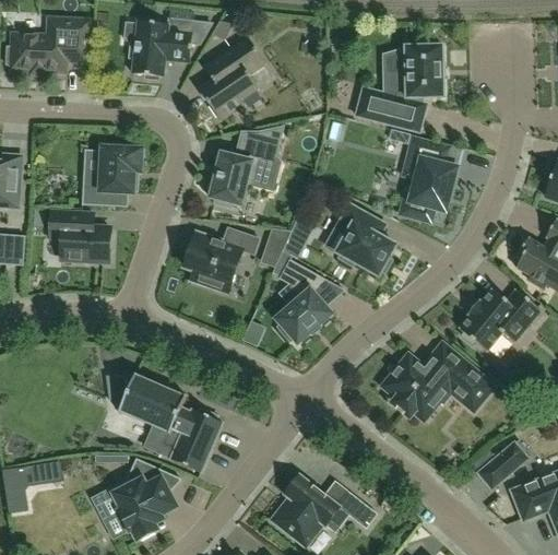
[(45,73),(45,69),(64,70),(66,58),(86,59),(88,19),(48,16),(47,34),(12,33),(11,45),(6,45),(6,62),(10,63),(10,68),(30,69),(30,73),(45,73)]
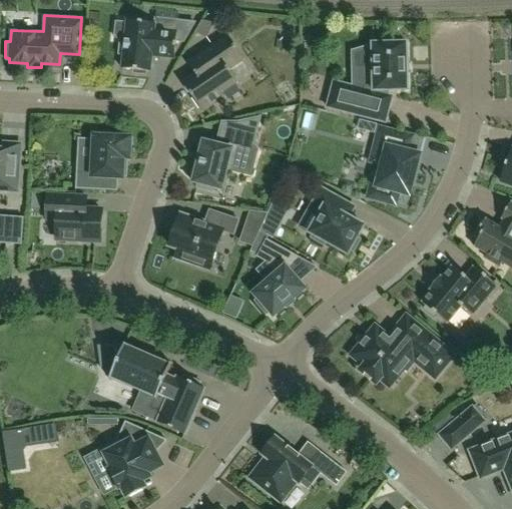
[(153,21),(125,18),(124,35),(119,35),(117,51),(122,52),(120,66),(132,67),(132,70),(144,71),(145,68),(148,69),(150,53),(173,55),(174,38),(182,39),(193,20),(176,18),(175,29),(153,27),(153,21)]
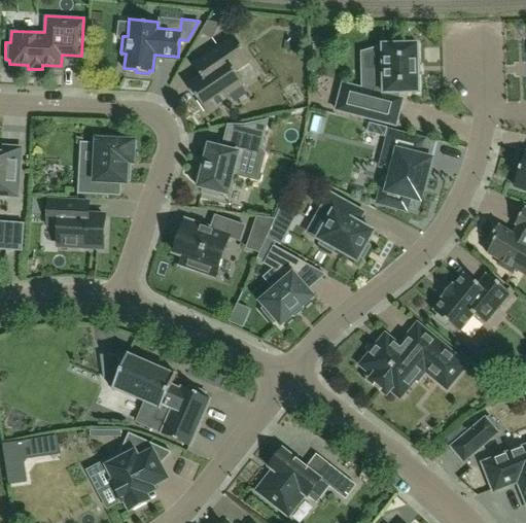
[(250,59),(242,47),(233,33),(190,61),(200,74),(186,83),(207,112),(231,97),(228,93),(243,82),(234,69),(250,59)]
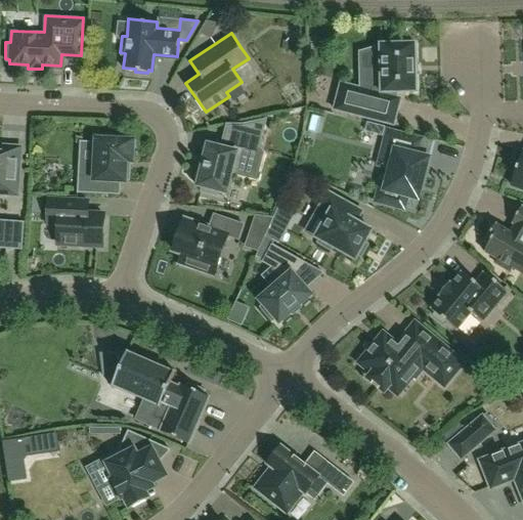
[(380,66),(359,66),(360,86),(340,80),(333,105),(392,122),(399,96),(395,94),(395,90),(416,89),(415,41),(380,42),(380,66)]
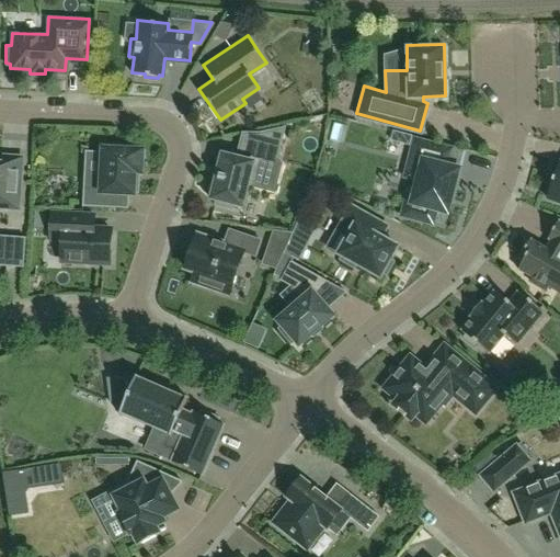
[(284,125),(259,131),(252,159),(221,151),(209,196),(214,197),(213,203),(231,207),(232,203),(241,205),(250,171),(263,174),(266,160),(274,161),(284,125)]
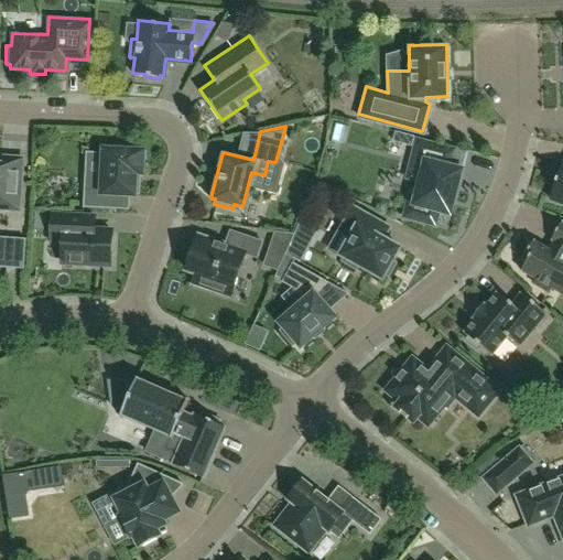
[(417,139),(412,155),(408,173),(420,176),(417,191),(411,189),(404,213),(433,221),(436,207),(447,210),(458,168),(447,164),(452,148),(417,139)]
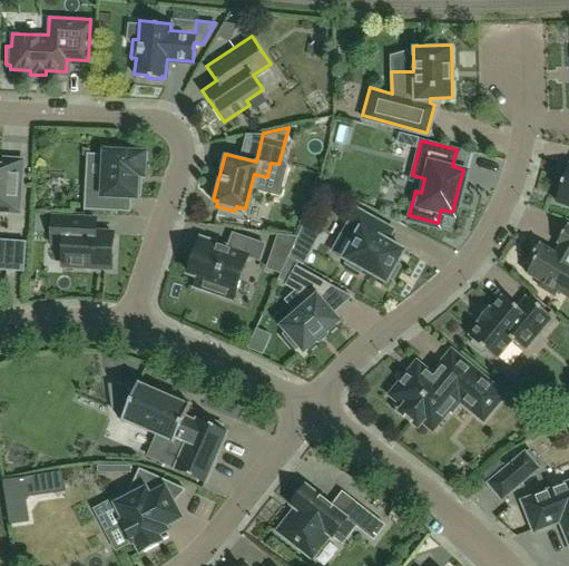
[(82,207),(109,208),(110,194),(135,195),(136,173),(143,173),(144,150),(104,149),(101,183),(84,183),(82,207)]
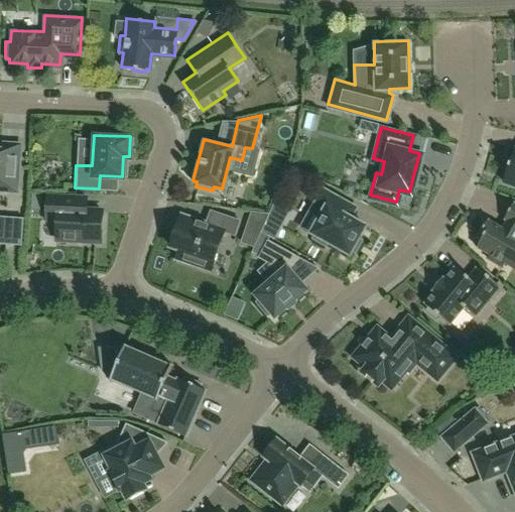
[(0,188),(16,190),(19,142),(2,141),(2,148),(0,147),(0,188)]
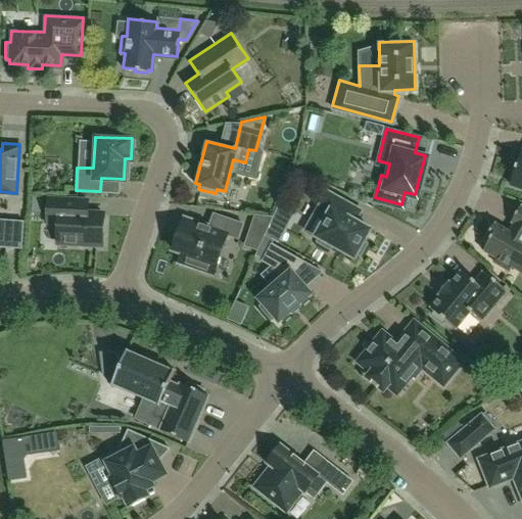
[(521,149),(520,149),(509,182),(521,186),(521,149)]
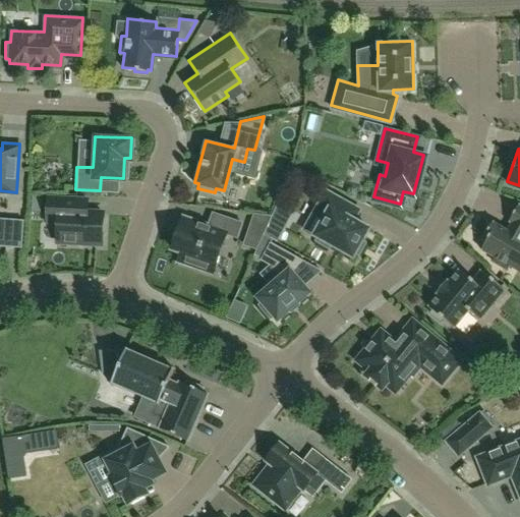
[(324,215),(313,233),(316,235),(314,238),(328,246),(330,242),(352,254),(354,250),(357,252),(364,240),(361,238),(367,226),(352,218),(358,208),(325,188),(313,209),(324,215)]
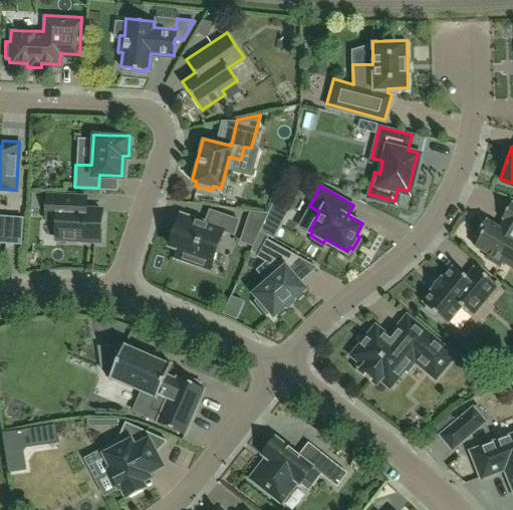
[(85,195),(64,194),(46,193),(45,217),(56,217),(55,236),(99,238),(100,208),(84,207),(85,195)]
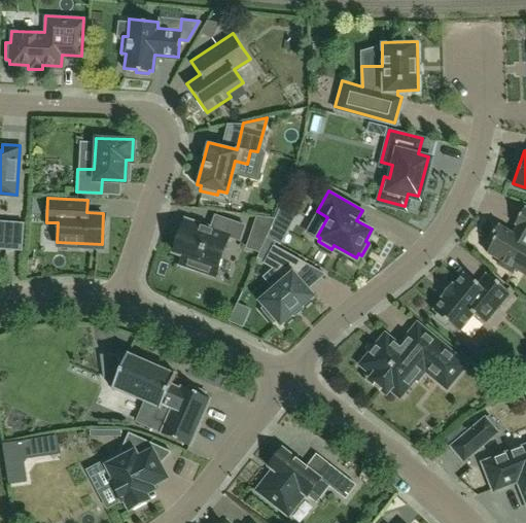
[(525,206),(525,205),(524,205),(514,222),(515,222),(517,223),(512,232),(498,223),(497,222),(488,239),(489,239),(492,240),(486,250),(487,251),(499,257),(496,262),(512,271),(515,267),(525,273),(525,206)]
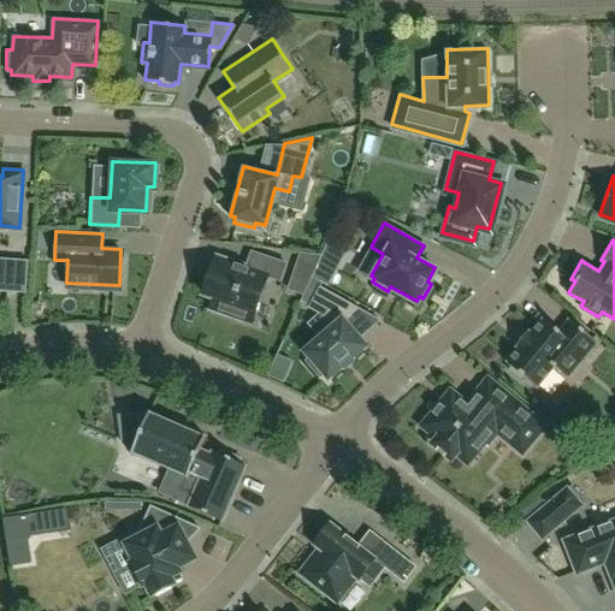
[(210,306),(229,313),(249,319),(265,273),(279,278),(284,261),(250,249),(244,265),(216,255),(202,292),(213,296),(210,306)]
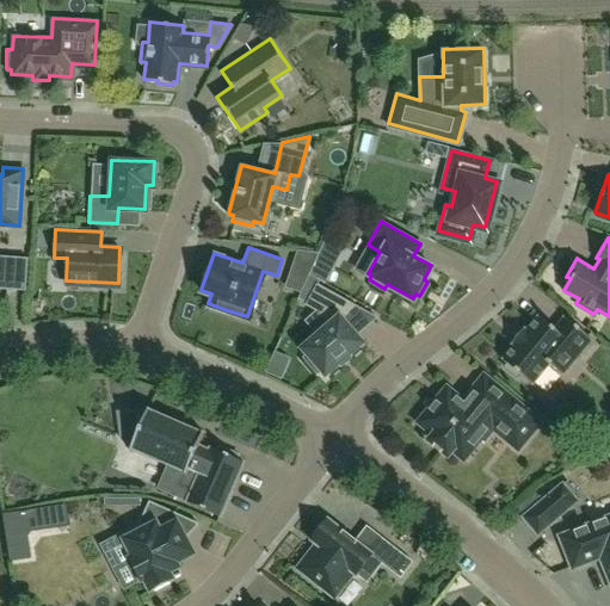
[(0,285),(24,288),(26,255),(0,253),(0,285)]
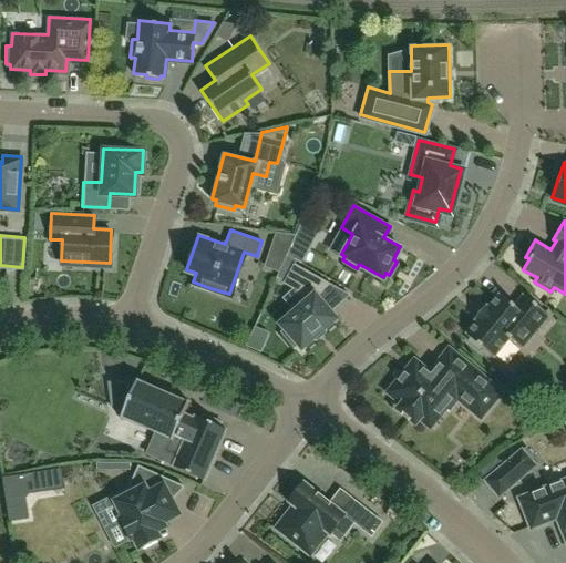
[(299,259),(307,245),(292,236),(286,253),(299,259)]
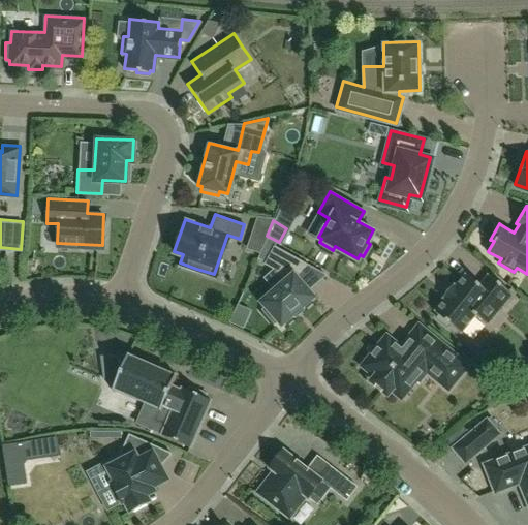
[(296,274),(308,264),(274,244),(264,261),(275,268),(284,279),(260,300),(265,305),(261,307),(274,321),(277,318),(281,323),(292,313),(302,306),(302,305),(313,296),(296,274)]
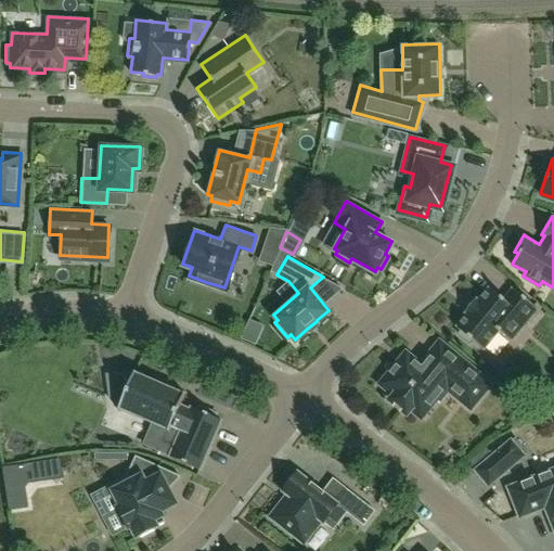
[(511,285),(501,296),(488,284),(487,285),(487,286),(477,298),(475,296),(463,309),(465,311),(455,323),(454,324),(459,329),(456,331),(468,341),(471,337),(482,347),(498,329),(510,338),(536,306),(511,285)]
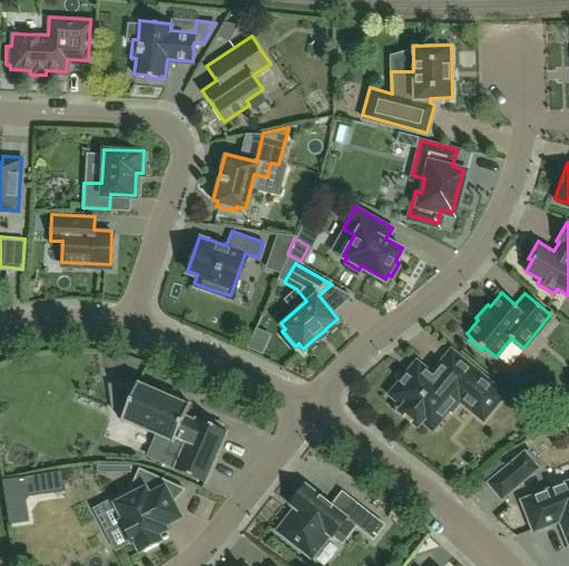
[(431,426),(447,408),(448,409),(459,397),(482,416),(502,392),(450,349),(430,373),(415,361),(390,392),(404,403),(400,409),(417,422),(421,417),(431,426)]
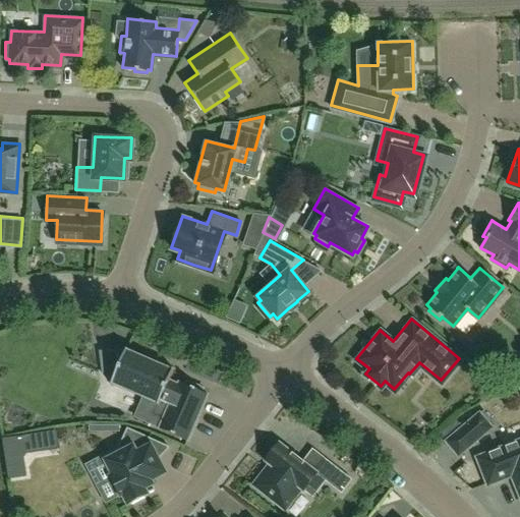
[(157,401),(149,420),(158,424),(158,425),(187,439),(207,392),(200,390),(203,386),(185,379),(184,382),(178,380),(177,382),(168,378),(173,367),(172,366),(171,367),(126,348),(126,347),(125,346),(122,353),(109,348),(99,349),(103,371),(112,377),(110,383),(111,383),(111,382),(157,401)]
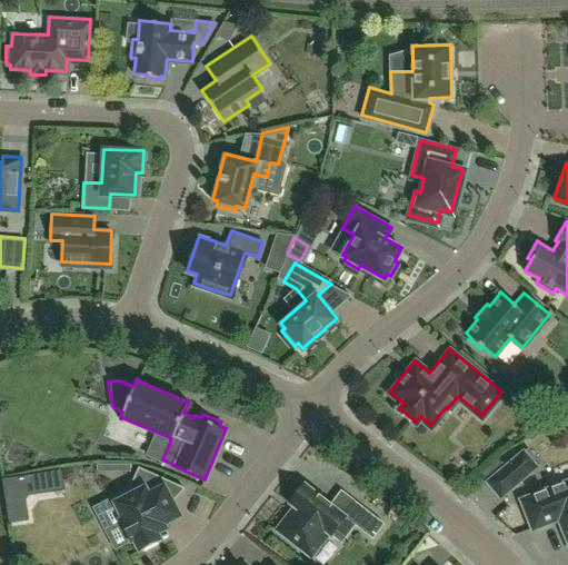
[(487,479),(499,495),(535,465),(522,449),(487,479)]
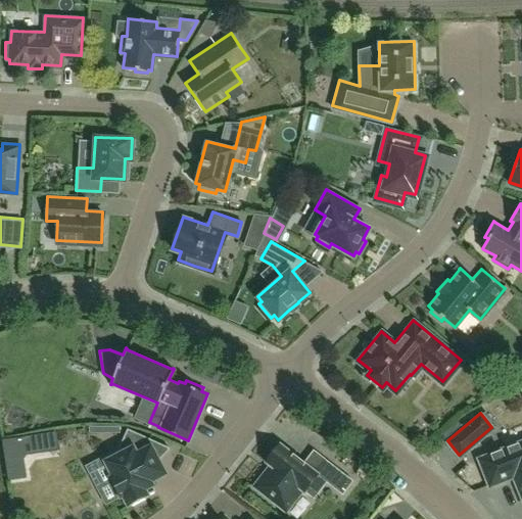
[(109,477),(119,496),(123,493),(129,505),(147,496),(146,493),(154,489),(150,481),(168,473),(158,457),(168,447),(169,446),(127,427),(117,446),(119,447),(119,446),(120,447),(122,452),(105,460),(113,475),(109,477)]
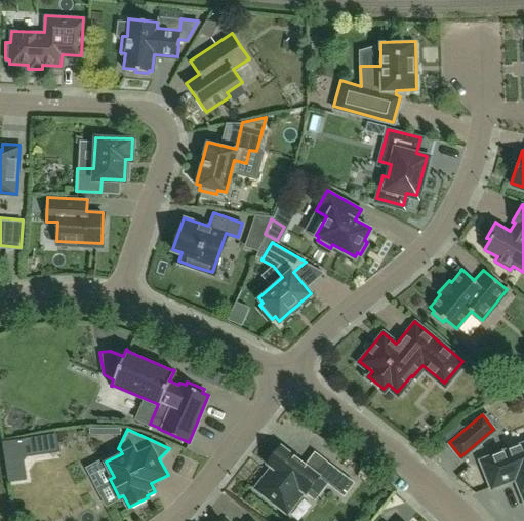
[(523,442),(481,459),(491,484),(516,475),(523,495),(523,442)]
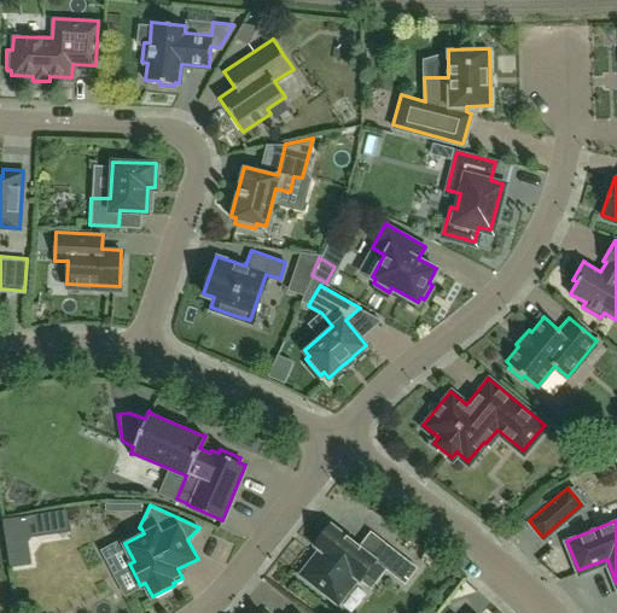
[(359,579),(359,577),(374,558),(330,523),(314,544),(319,548),(300,572),(337,601),(356,577),(359,579)]
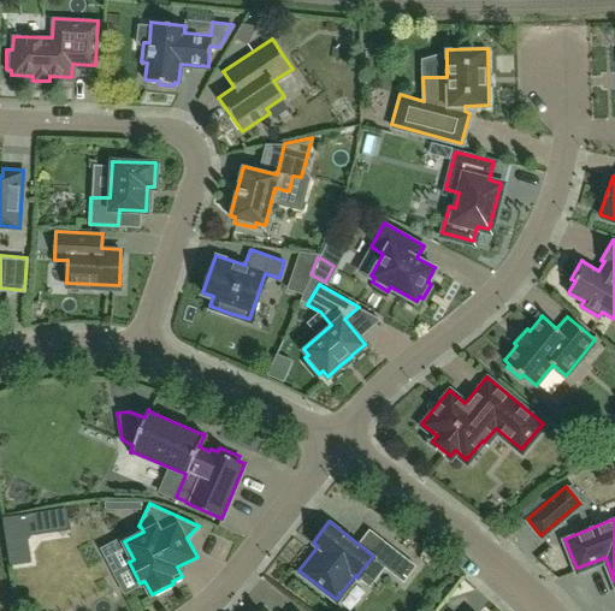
[(378,559),(384,564),(402,579),(414,563),(390,545),(378,559)]
